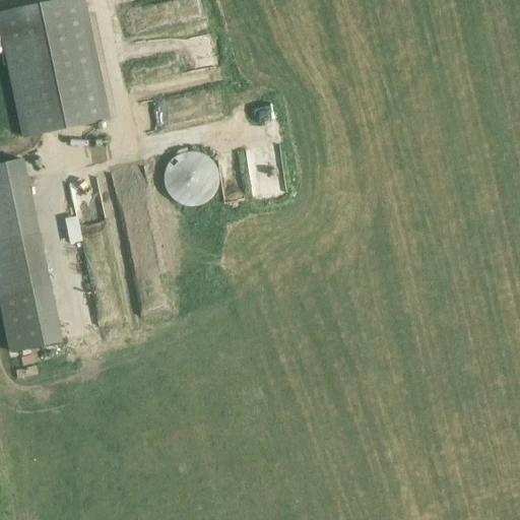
[(84,0),(49,0),(0,10),(0,31),(22,138),(111,119),(84,0)]
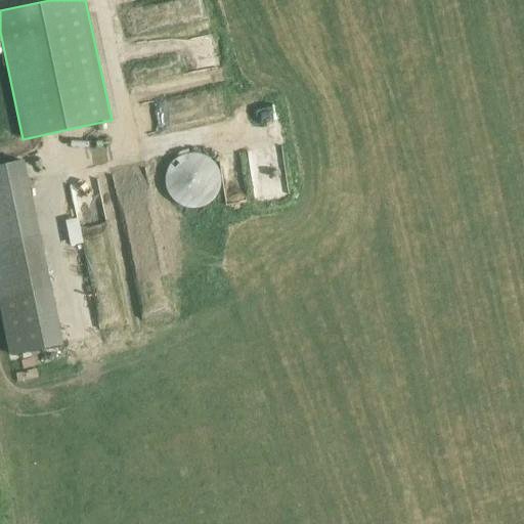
[(179,81),(212,72),(208,53),(174,62),(179,81)]
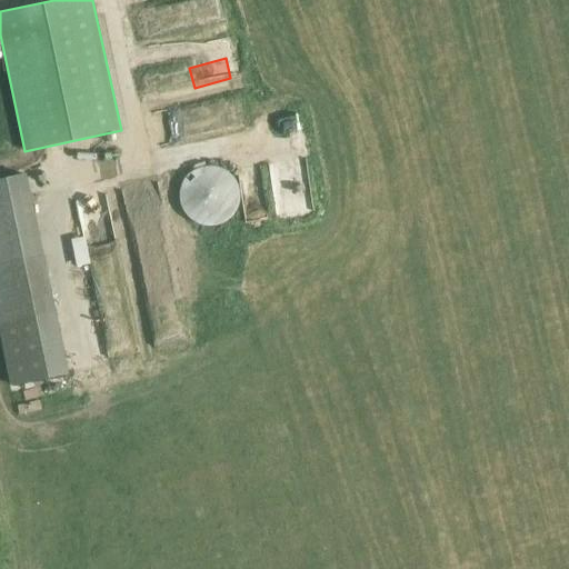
[(209,135),(235,128),(233,120),(216,125),(212,109),(203,110),(209,135)]
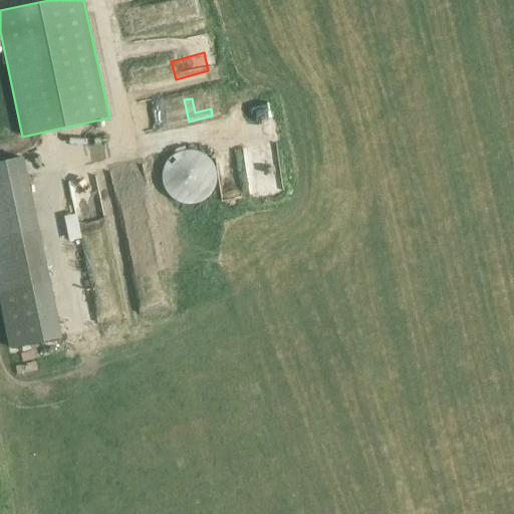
[(163,173),(163,177),(163,178),(163,183),(164,187),(166,192),(169,196),(172,199),(176,202),(180,204),(185,205),(190,205),(194,205),(199,204),(203,202),(207,199),(211,196),(213,192),(215,187),(216,183),(217,178),(216,173),(215,169),(213,165),(211,161),(207,157),(203,155),(199,153),(194,151),(190,151),(185,151),(180,153),(176,155),(172,157),(169,161),(166,165),(164,169),(163,173)]
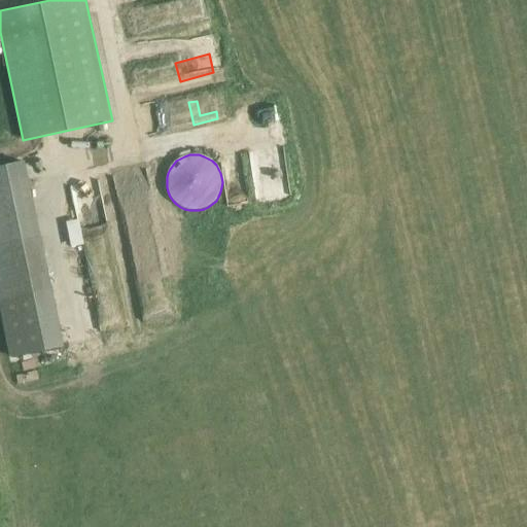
[(12,357),(65,346),(53,289),(24,162),(0,167),(0,300),(0,302),(12,357)]
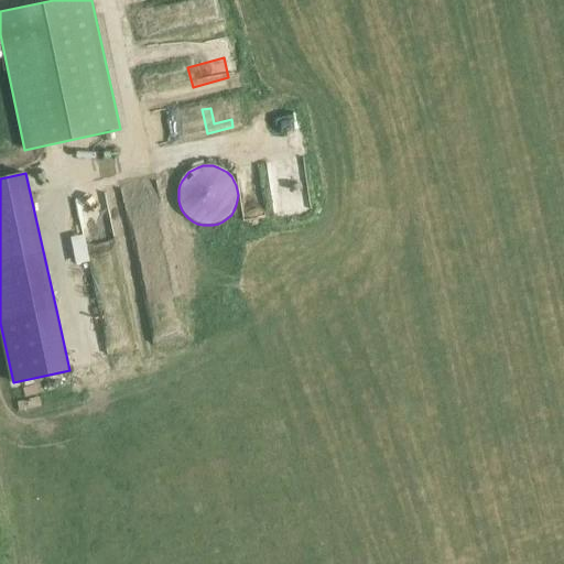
All buildings are outlined.
